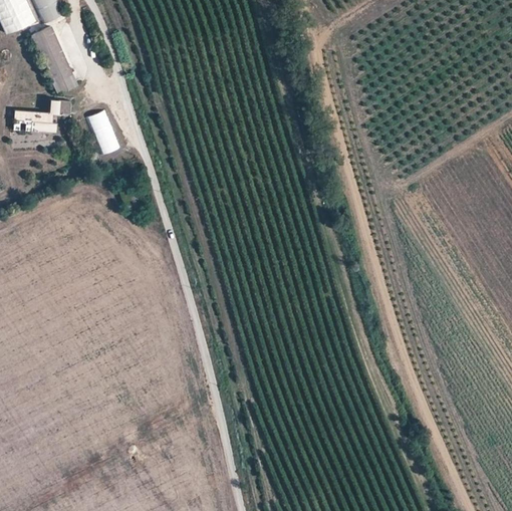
[(0,0),(0,21),(5,34),(36,21),(26,0),(0,0)]
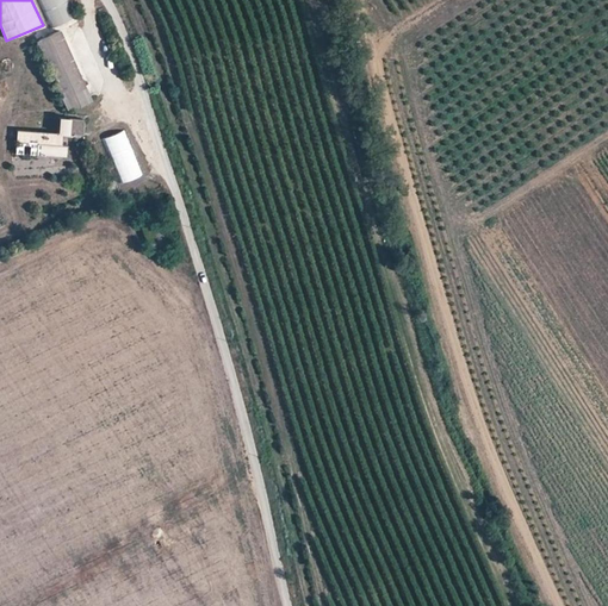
[(67,0),(38,0),(54,32),(78,22),(67,0)]
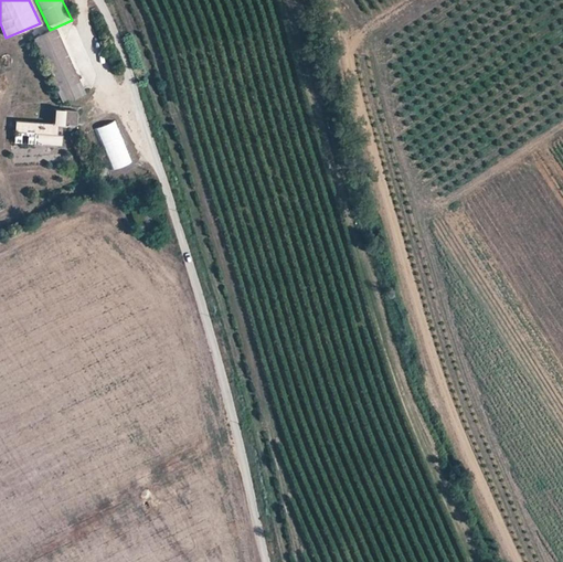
[(57,32),(38,40),(66,107),(86,98),(80,83),(57,32)]
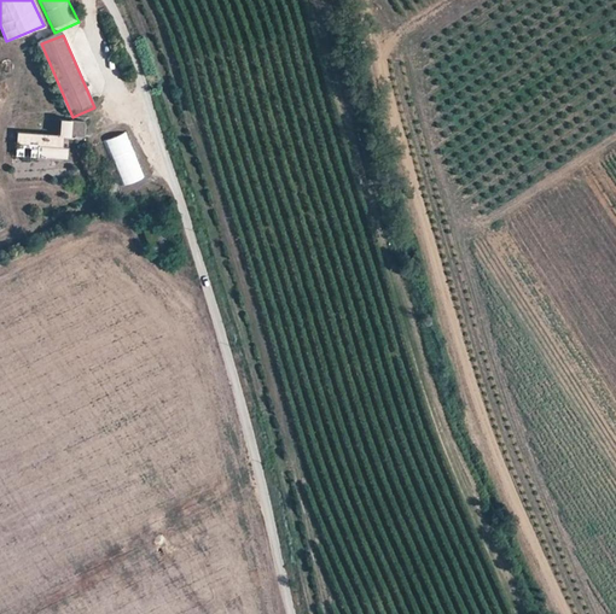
[(59,116),(58,133),(85,135),(87,120),(59,116)]
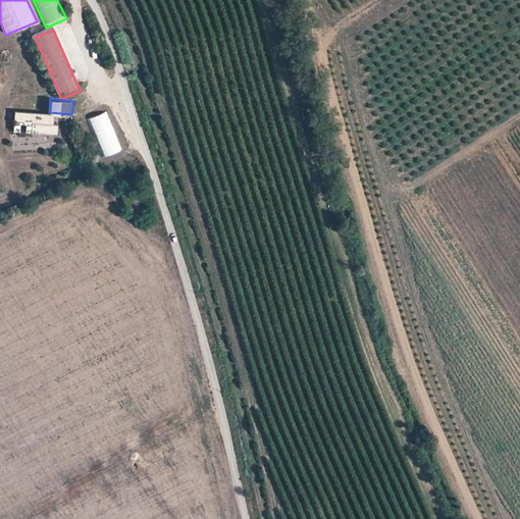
[(90,118),(105,158),(123,151),(107,111),(90,118)]
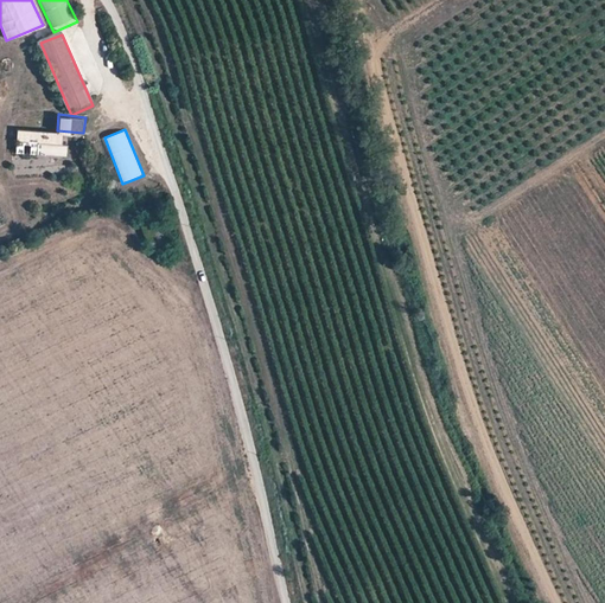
[(69,155),(69,132),(17,130),(17,154),(69,155)]
